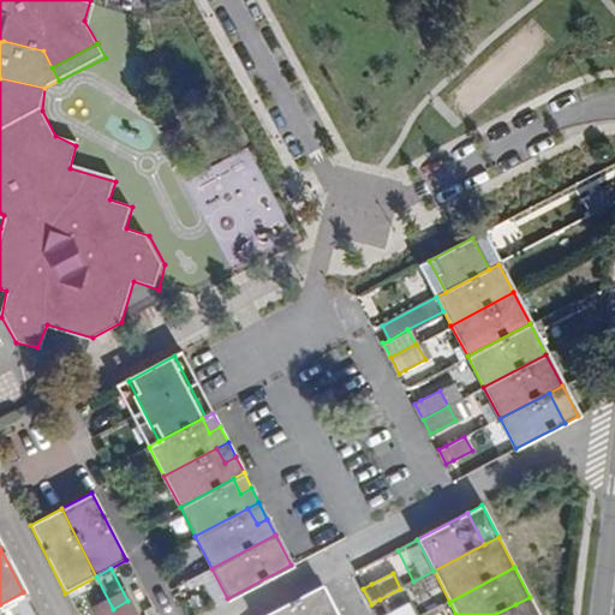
[(335,614),(322,589),(270,614),(335,614)]
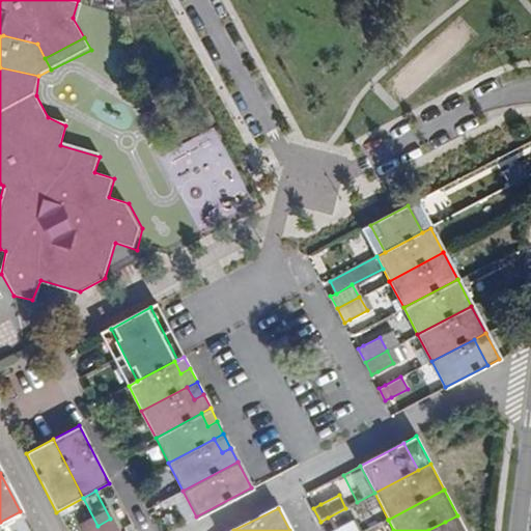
[(445,522),(449,530),(465,530),(457,515),(445,522)]
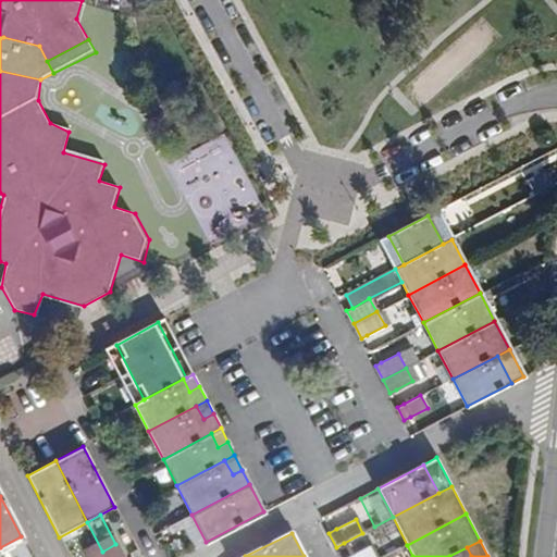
[(102,552),(104,556),(122,556),(115,544),(102,552)]
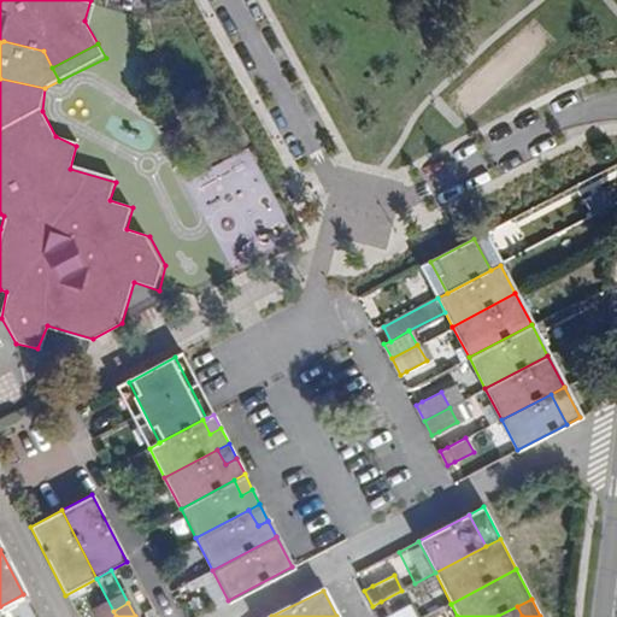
[(415,616),(410,606),(389,616),(387,616),(415,616)]
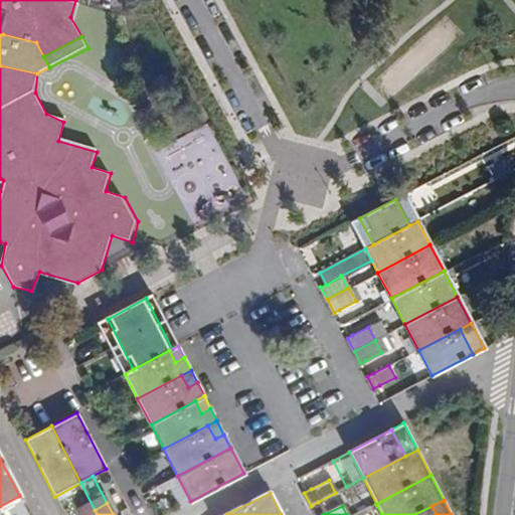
[(436,514),(432,506),(415,514),(436,514)]
